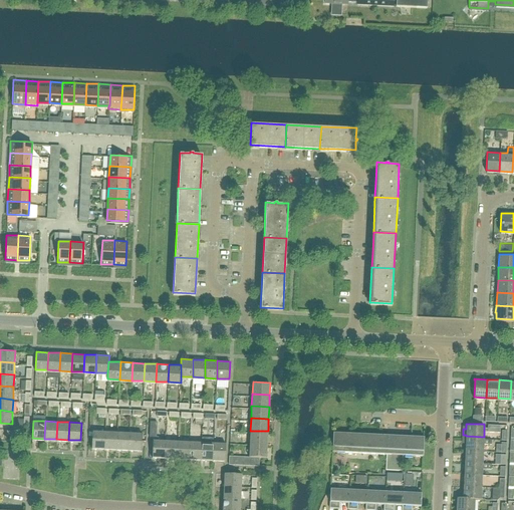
[(92,429),(91,447),(104,448),(105,430),(92,429)]
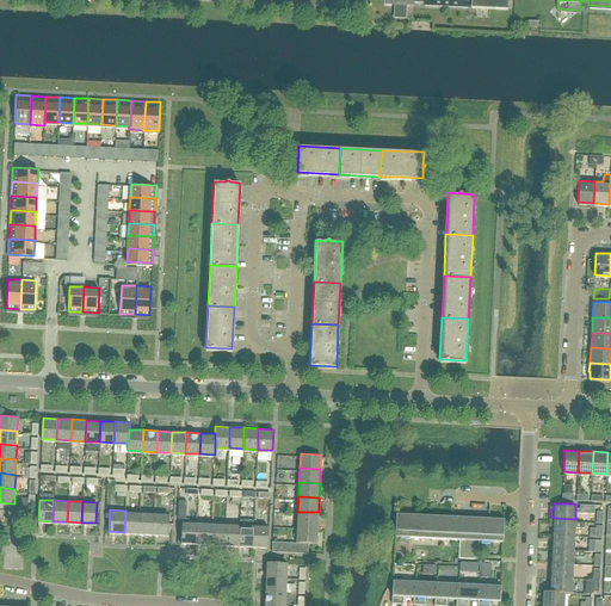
[(140,512),(125,511),(124,532),(139,532),(140,512)]
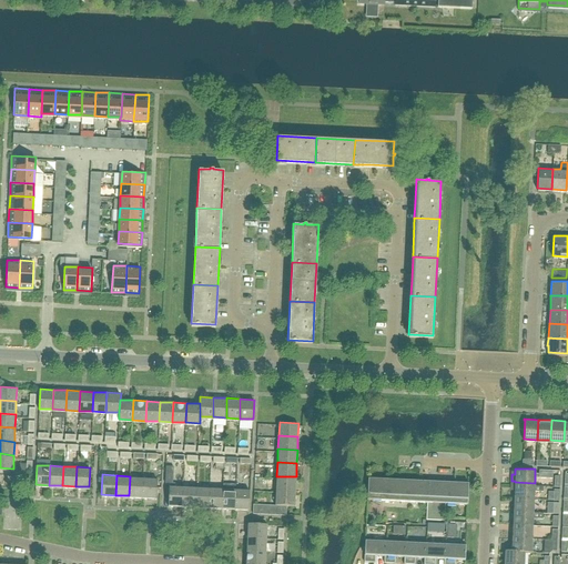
[(368,475),(367,497),(427,500),(426,516),(444,517),(445,501),(467,502),(468,481),(368,475)]
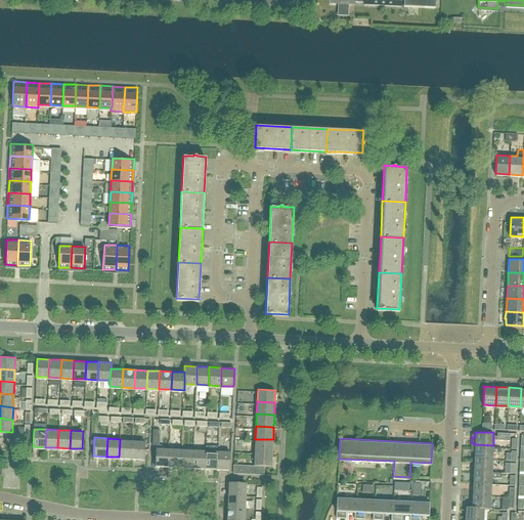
[(131,458),(132,439),(120,439),(119,457),(131,458)]
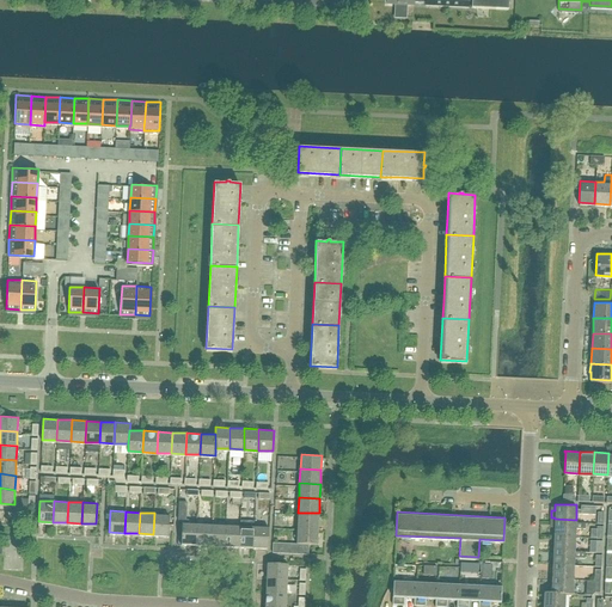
[(169,514),(154,513),(153,534),(169,534),(169,514)]
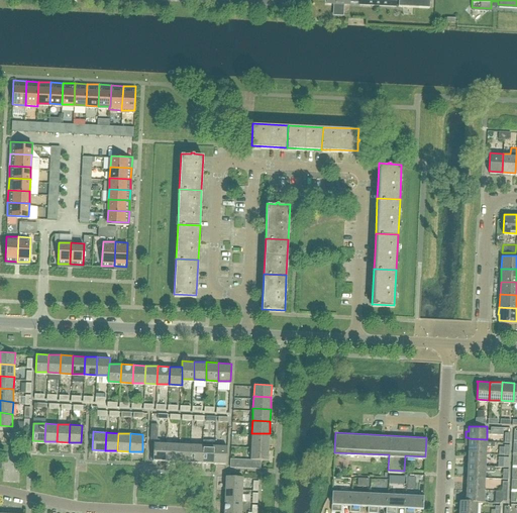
[(270,433),(251,433),(251,445),(269,445),(270,433)]
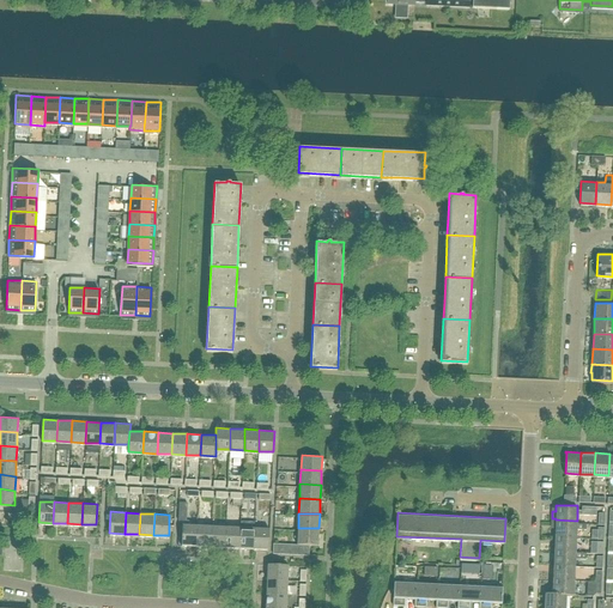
[(586,521),(577,521),(556,520),(554,534),(576,535),(576,527),(586,527),(586,521)]
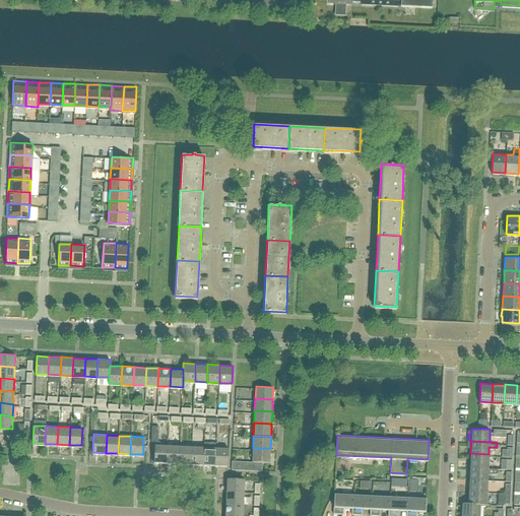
[(154,443),(153,461),(167,462),(167,444),(154,443)]
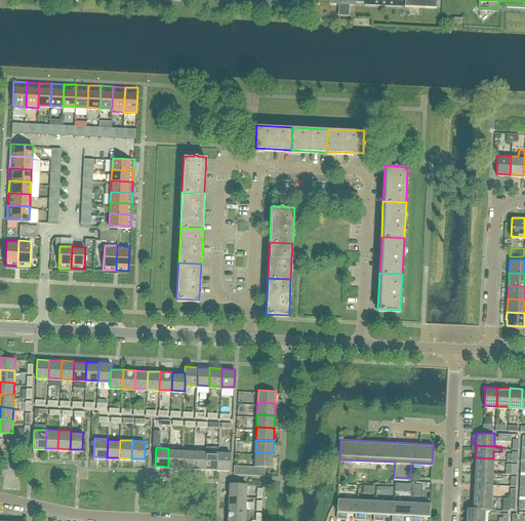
[(180,448),(168,448),(168,467),(180,467),(180,448)]
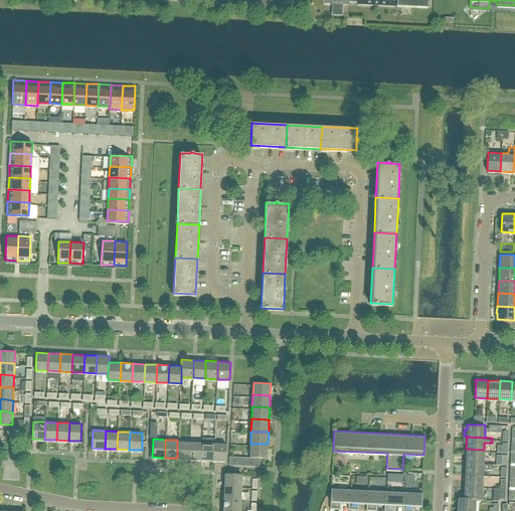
[(190,441),(177,440),(177,458),(189,459),(190,441)]
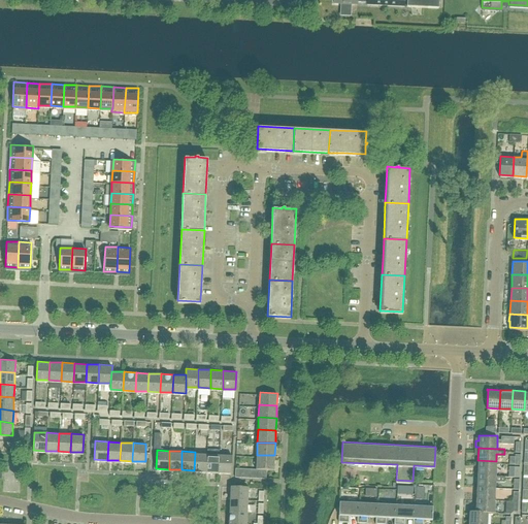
[(207,453),(195,452),(194,470),(206,470),(207,453)]
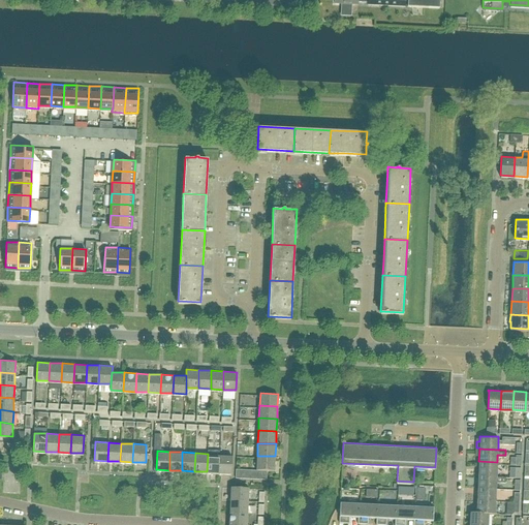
[(220,454),(208,454),(207,471),(219,472),(220,454)]
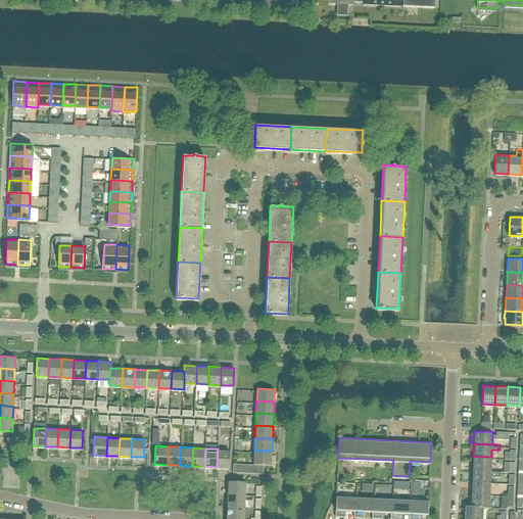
[(230,450),(218,449),(217,467),(229,468),(230,450)]
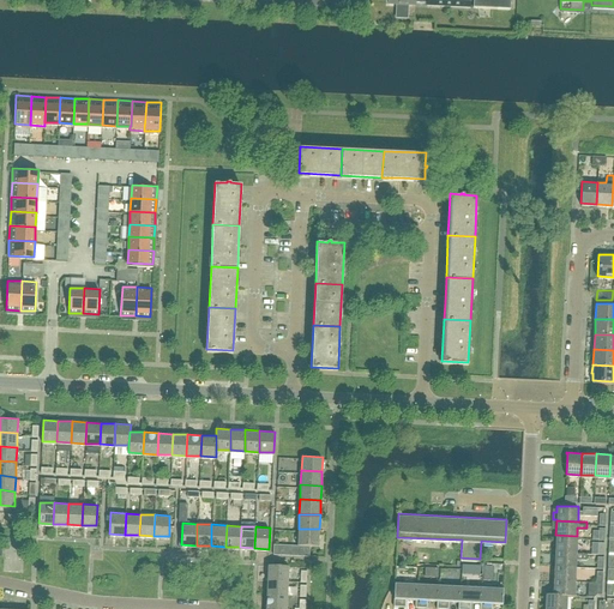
[(299,529),(298,542),(298,543),(304,543),(309,543),(318,544),(319,529),(299,529)]
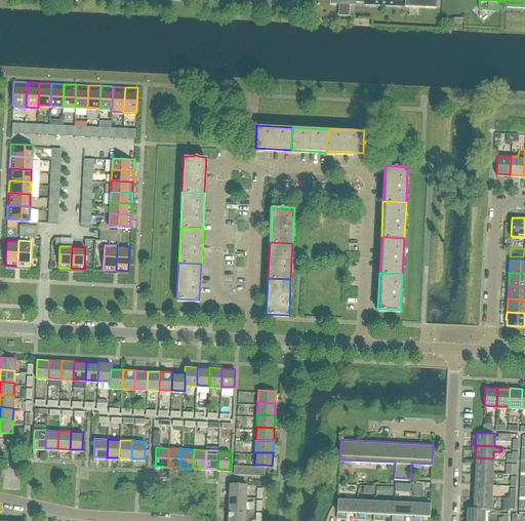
[(475,457),(475,470),(493,471),(493,458),(475,457)]
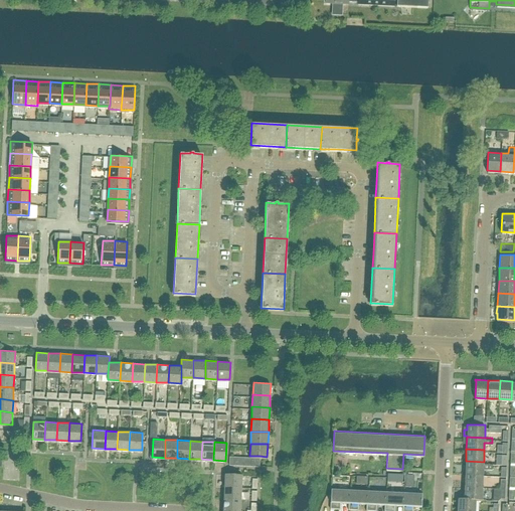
[(484,462),(466,461),(465,473),(483,474),(483,467),(492,467),(493,462),(484,462)]
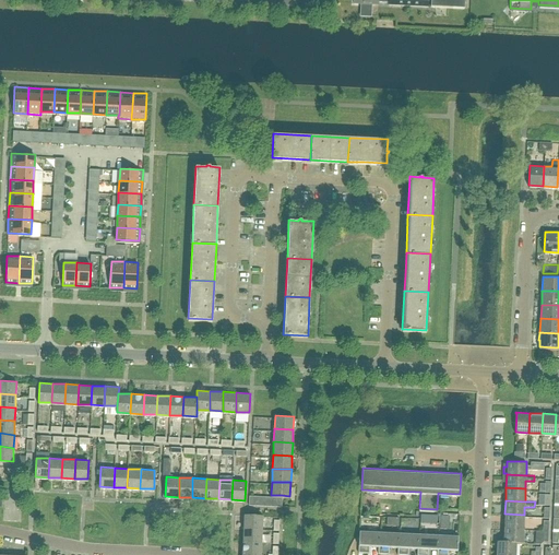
[(263,514),(244,512),(244,527),(262,528),(263,514)]
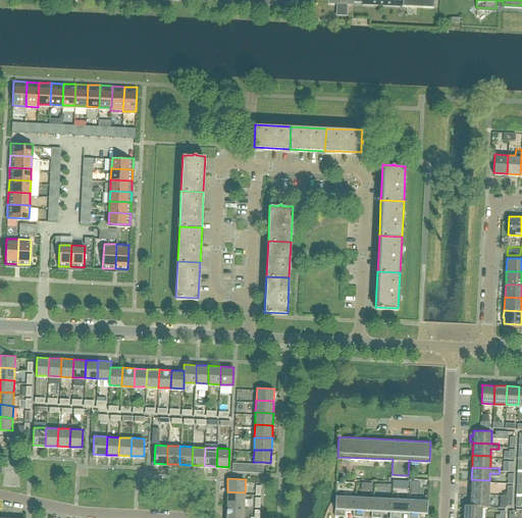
[(471,479),(471,491),(488,493),(489,480),(471,479)]
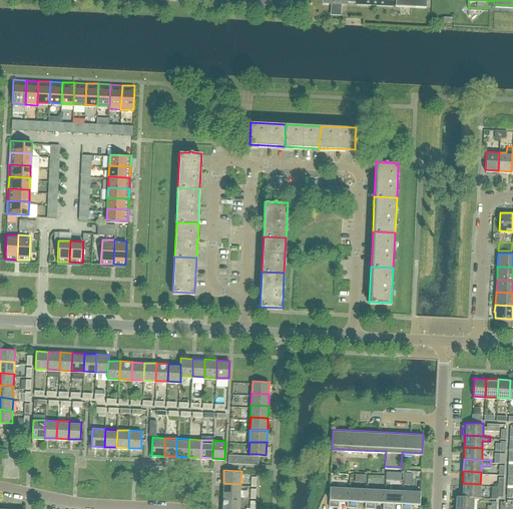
[(222,495),(240,496),(240,484),(223,483),(222,495)]
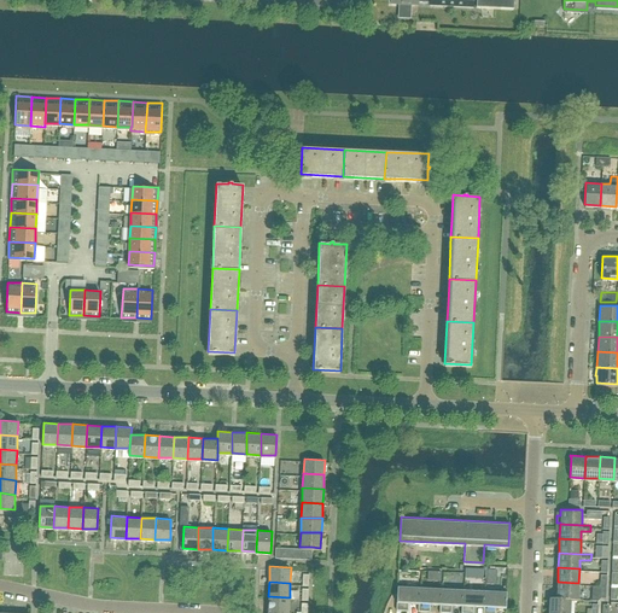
[(558,582),(557,596),(571,597),(578,597),(578,583),(558,582)]
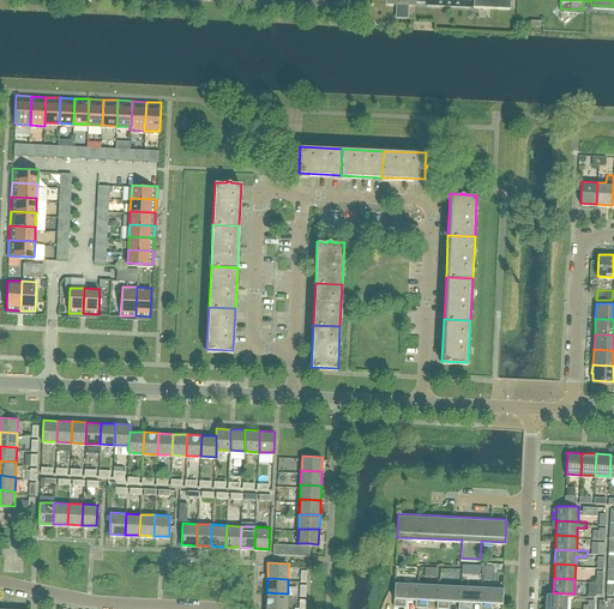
[(416,582),(395,580),(393,604),(405,604),(405,597),(415,597),(416,597),(416,582)]
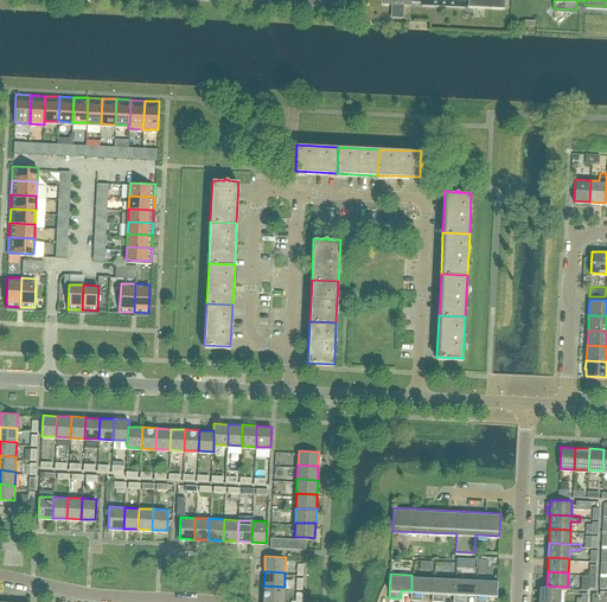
[(433,576),(411,575),(411,590),(410,590),(410,597),(422,599),(422,591),(432,591),(433,591),(433,576)]
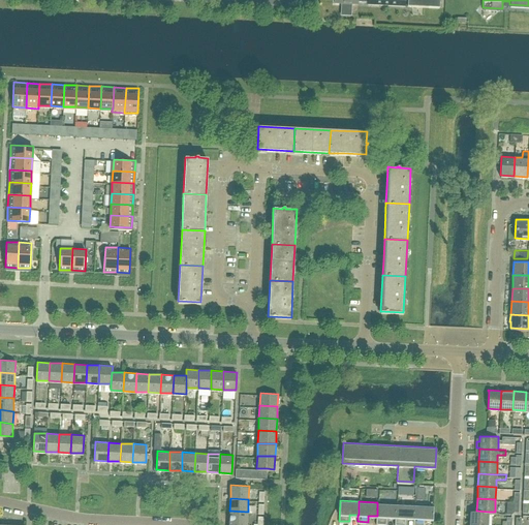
[(396,503),(377,502),(377,516),(376,516),(376,522),(386,523),(386,517),(395,517),(396,517),(396,503)]
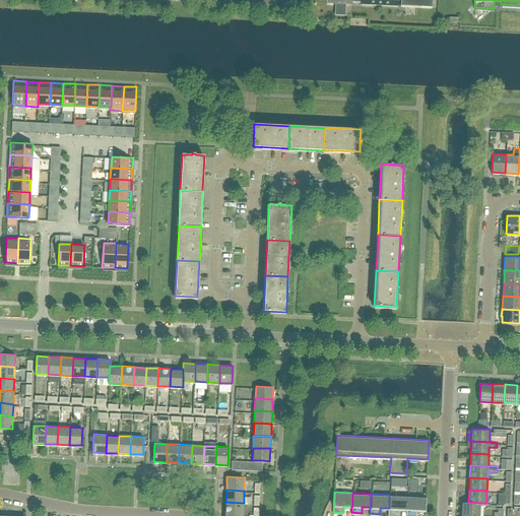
[(407,496),(389,495),(389,508),(388,508),(388,514),(398,515),(398,509),(406,509),(407,496)]
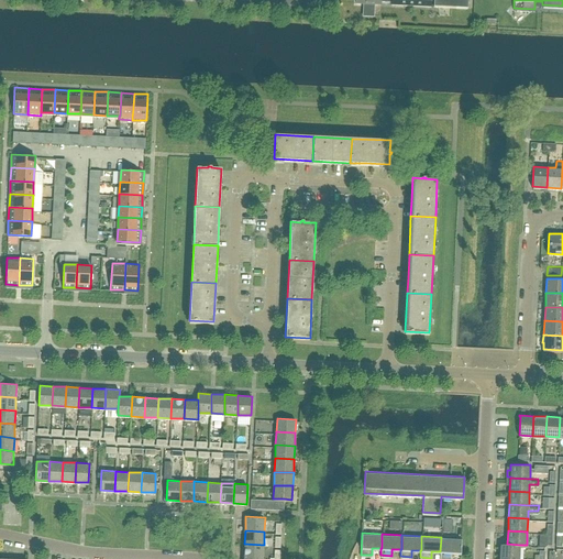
[(440,551),(440,558),(451,558),(451,552),(461,552),(462,538),(441,537),(440,551)]
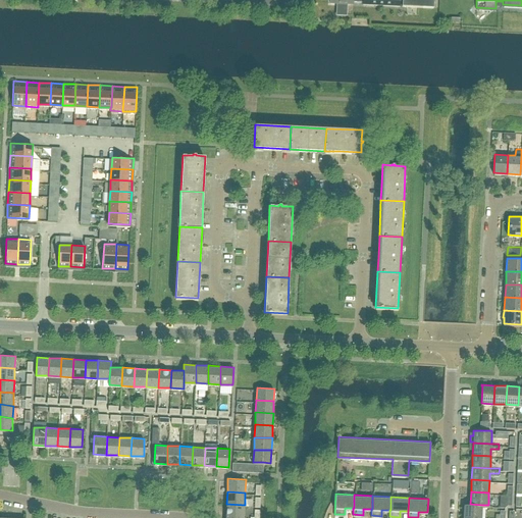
[(225,516),(244,517),(245,505),(226,504),(225,516)]
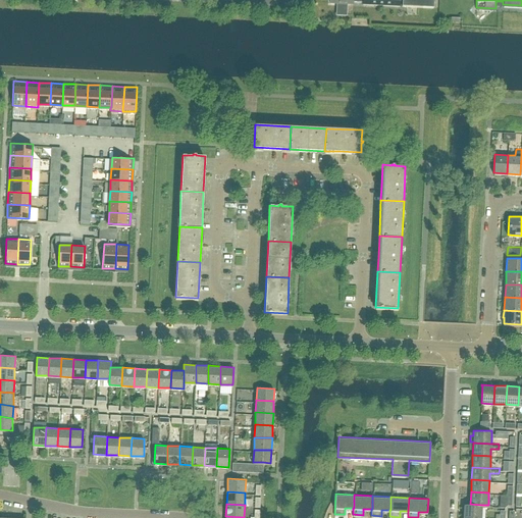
[(481,517),(482,505),(470,504),(464,504),(463,516),(481,517)]
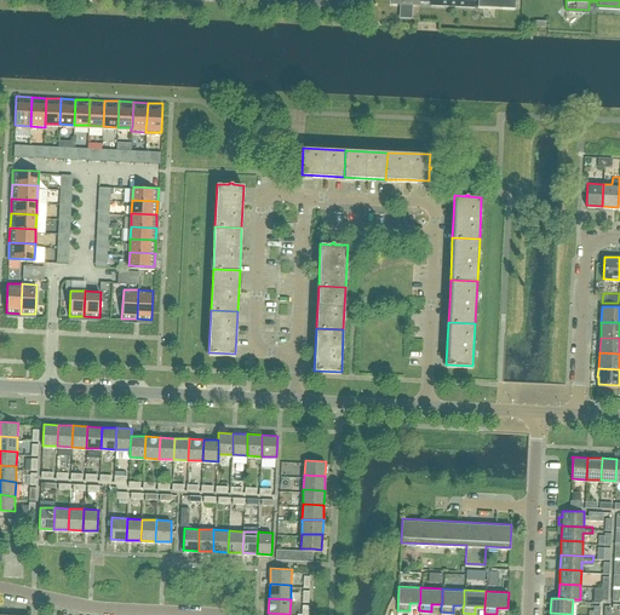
[(589,614),(598,614),(600,614),(601,603),(593,603),(593,608),(589,608),(589,614)]
